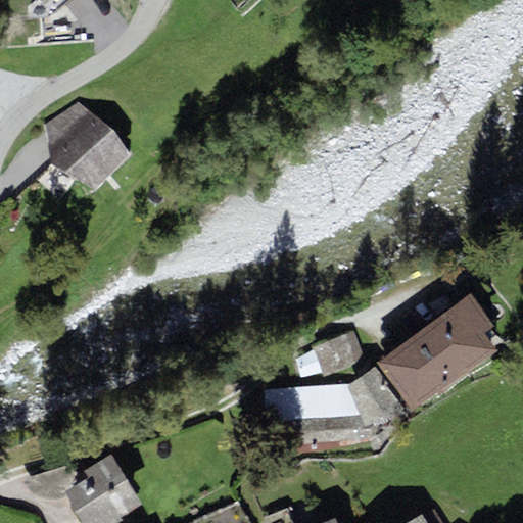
[(111,129),(77,102),(43,123),(51,165),(93,190),(131,155),(111,129)]
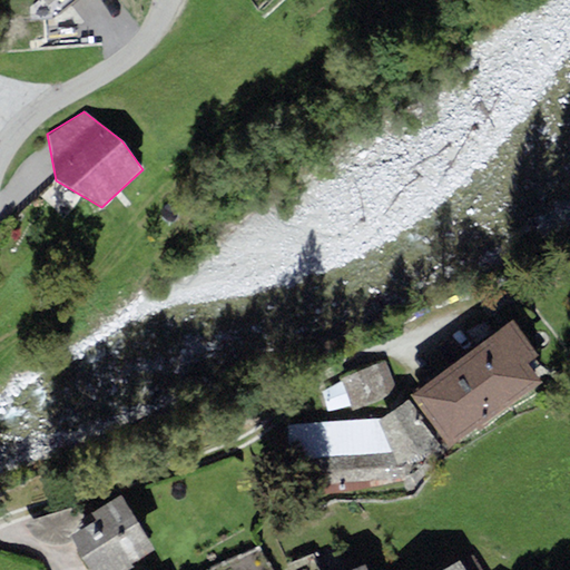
[(512,321),(410,397),(451,451),(542,383),(527,362),(537,354),(512,321)]
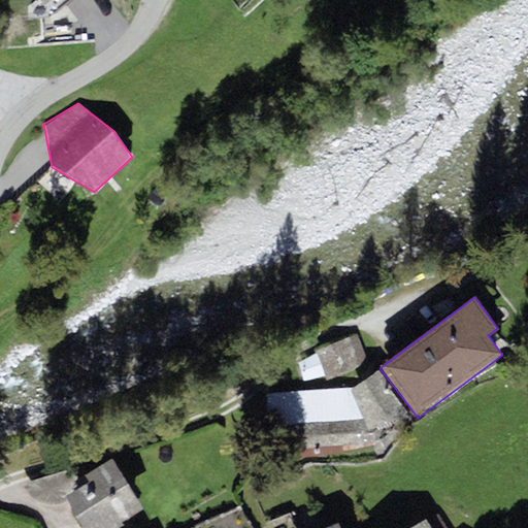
[(315,350),(325,383),(365,364),(357,337),(315,350)]
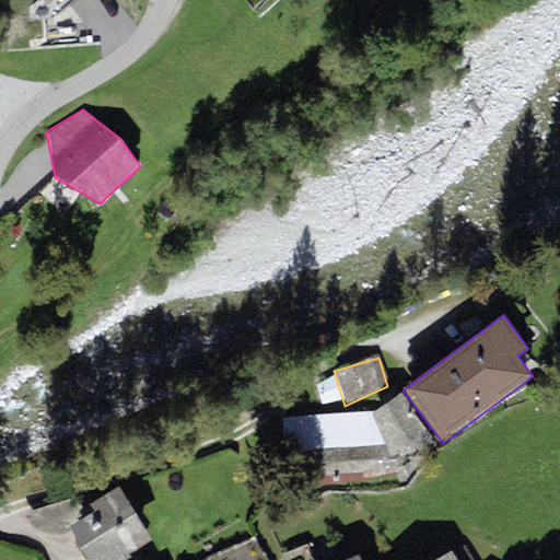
[(431,441),(401,396),(374,413),(387,443),(394,458),(431,441)]
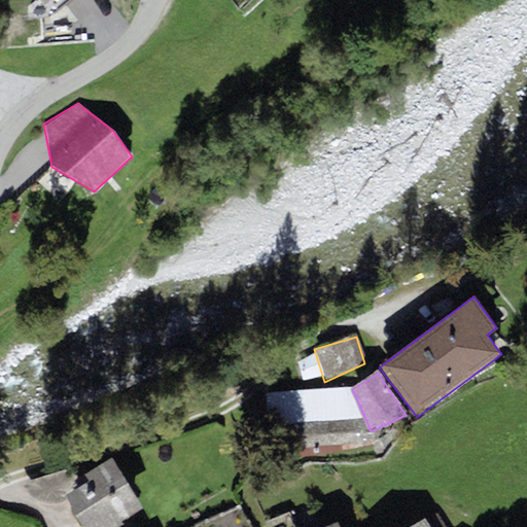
[(371,431),(364,417),(314,423),(315,447),(374,443),(371,431)]
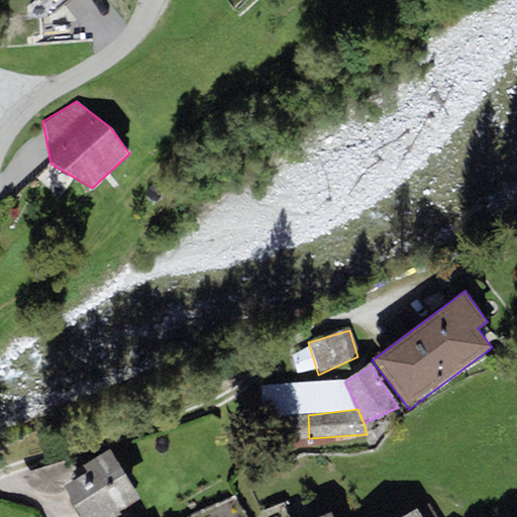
[(76,471),(65,488),(81,516),(117,516),(121,515),(119,511),(141,500),(110,450),(76,471)]
